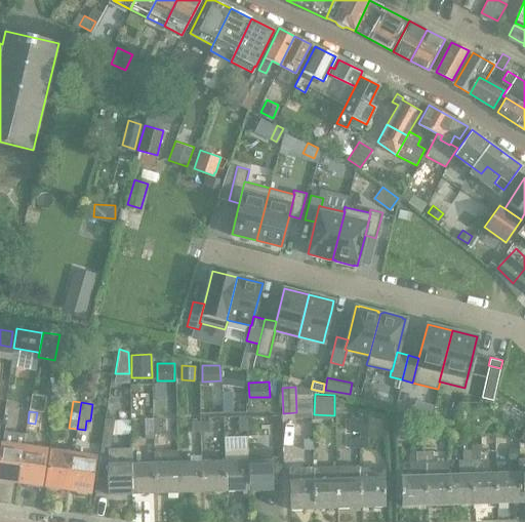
[(359,429),(359,416),(350,416),(350,429),(359,429)]
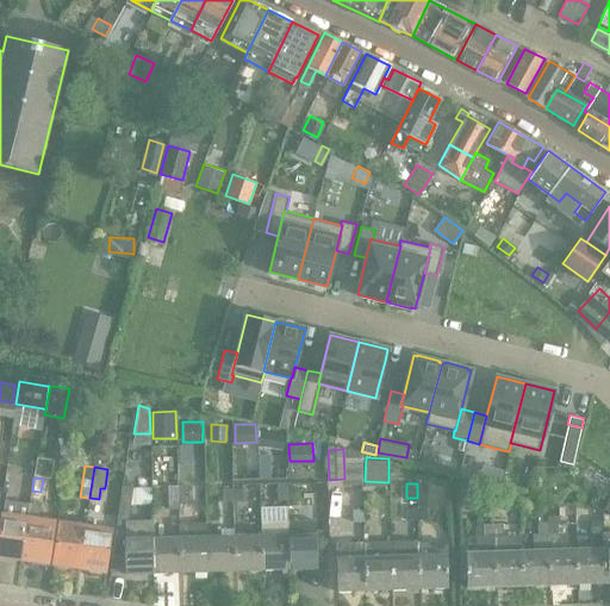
[(427,518),(427,483),(417,483),(417,498),(417,506),(418,518),(427,518)]
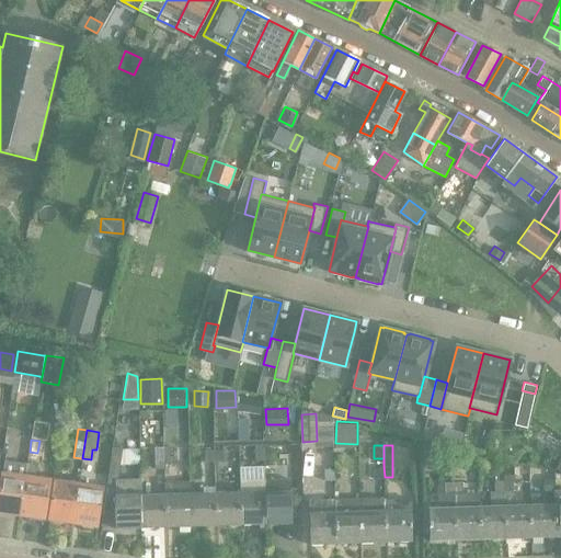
[(141,526),(140,496),(140,478),(117,479),(119,464),(122,448),(113,446),(111,462),(107,479),(103,515),(115,517),(115,527),(141,526)]
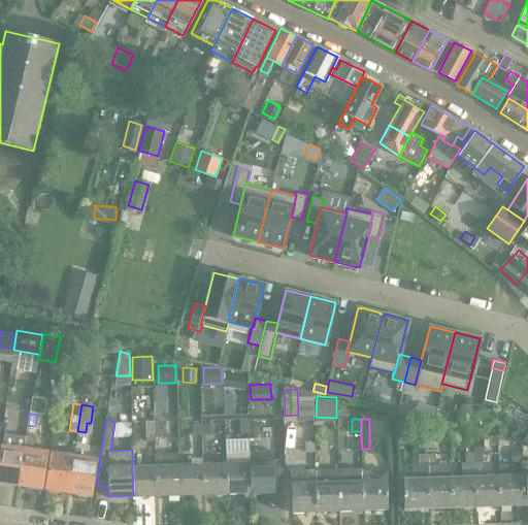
[(162,434),(162,420),(154,420),(154,434),(162,434)]
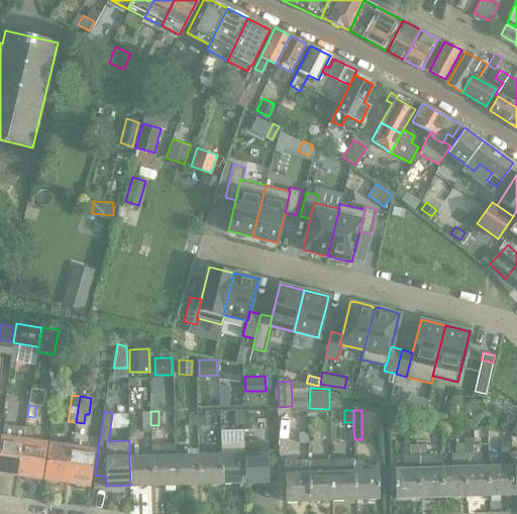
[(243,423),(243,413),(235,413),(235,423),(243,423)]
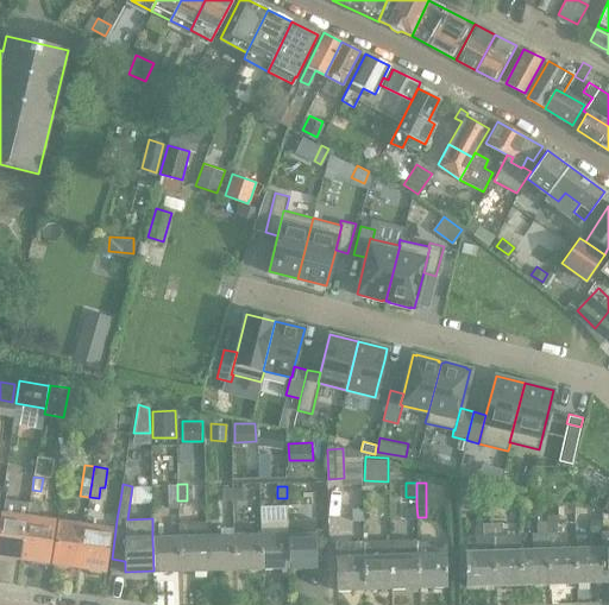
[(232,487),(223,487),(223,499),(232,499),(232,487)]
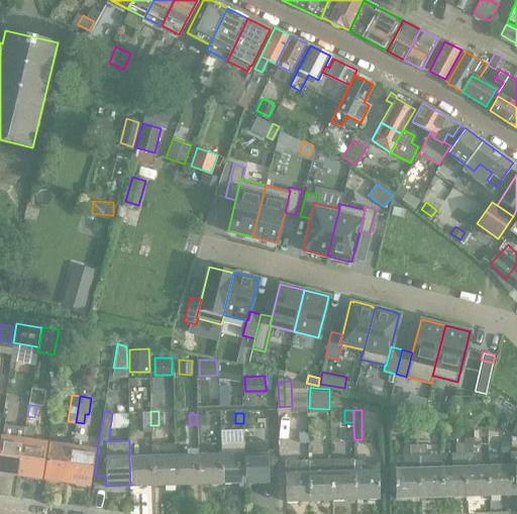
[(205,424),(205,414),(197,414),(197,424),(205,424)]
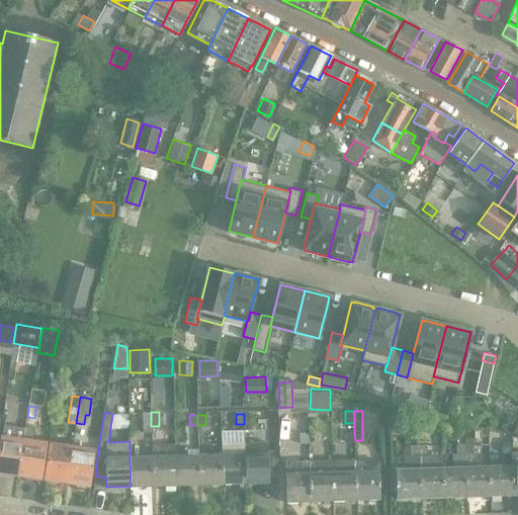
[(428,428),(430,421),(419,418),(417,426),(428,428)]
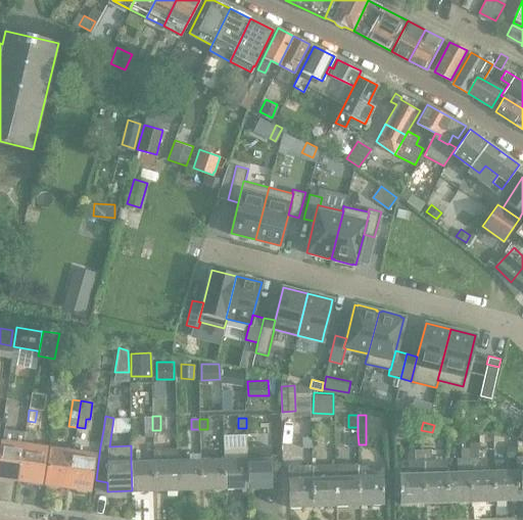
[(1,440),(0,450),(0,477),(1,479),(8,480),(10,478),(19,479),(26,431),(18,430),(3,428),(1,440)]
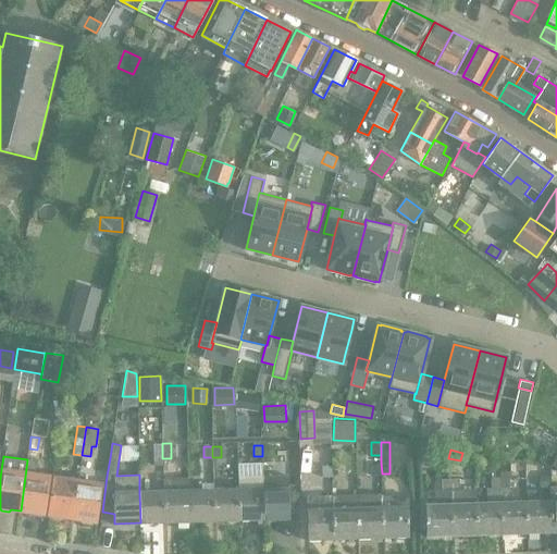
[(44,514),(49,477),(34,475),(36,460),(27,459),(21,511),(28,512),(31,515),(38,516),(41,514),(44,514)]
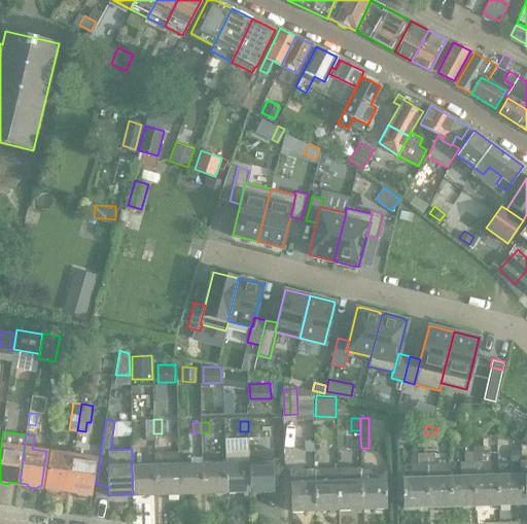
[(361,448),(360,438),(352,438),(352,449),(361,448)]
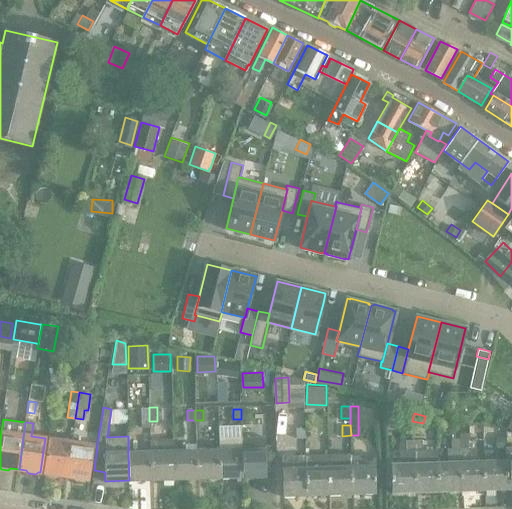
[(304,437),(304,427),(296,427),(297,437),(304,437)]
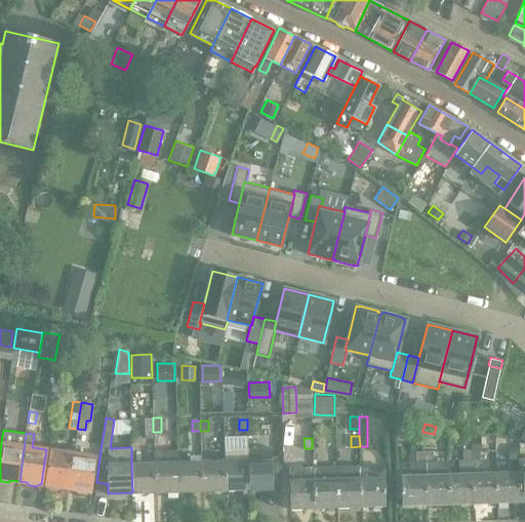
[(496,502),(495,473),(480,474),(479,443),(471,443),(472,449),(473,503),(496,502)]
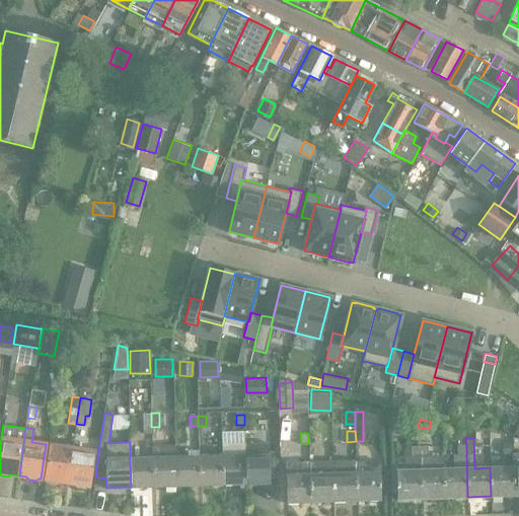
[(270,483),(269,454),(269,442),(245,443),(245,455),(246,484),(270,483)]
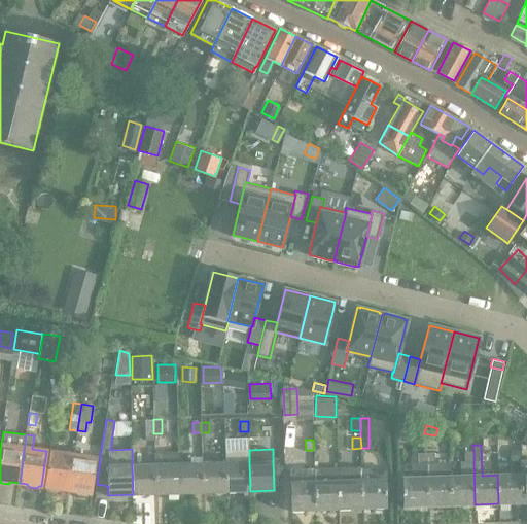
[(250,491),(249,462),(249,450),(225,450),(225,462),(226,492),(250,491)]
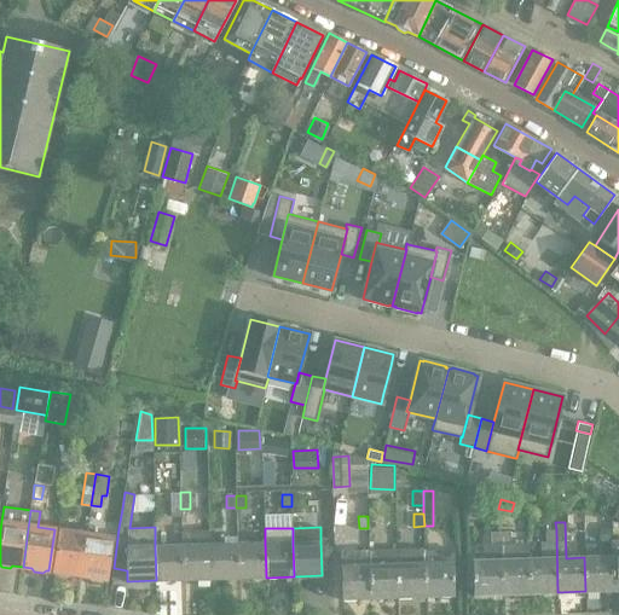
[(80,575),(86,533),(59,529),(53,572),(57,572),(59,575),(68,576),(70,574),(80,575)]
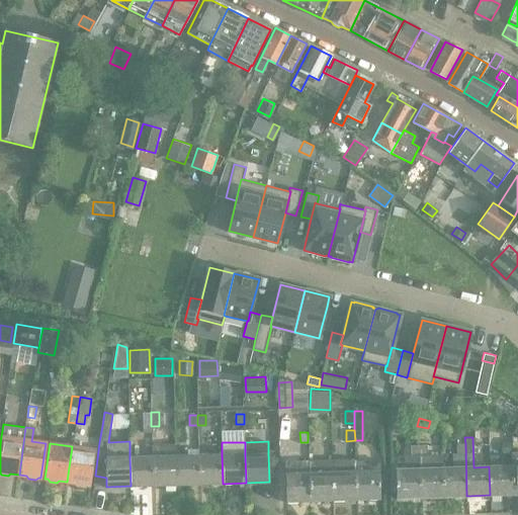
[(176,485),(175,456),(175,443),(151,443),(152,456),(153,486),(176,485)]
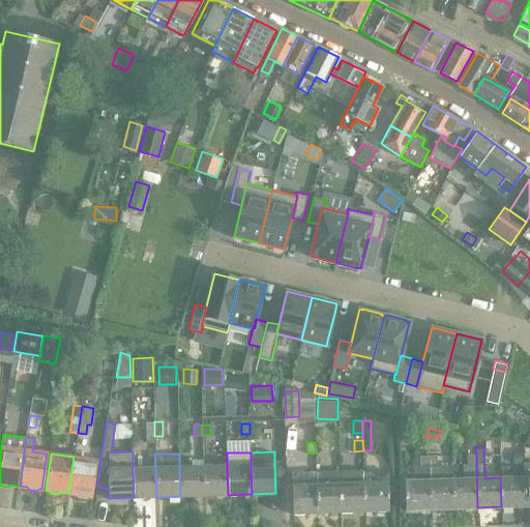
[(477,507),(476,454),(467,454),(467,463),(463,464),(464,478),(452,478),(453,508),(477,507)]
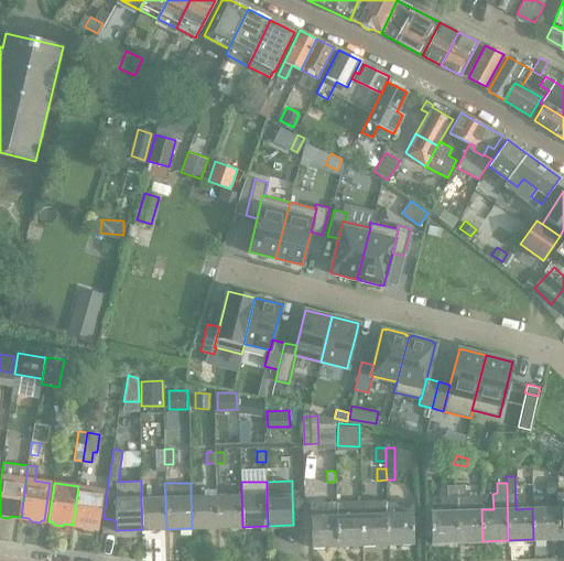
[(483,541),(481,509),(481,494),(465,495),(465,484),(455,484),(455,495),(457,541),(483,541)]
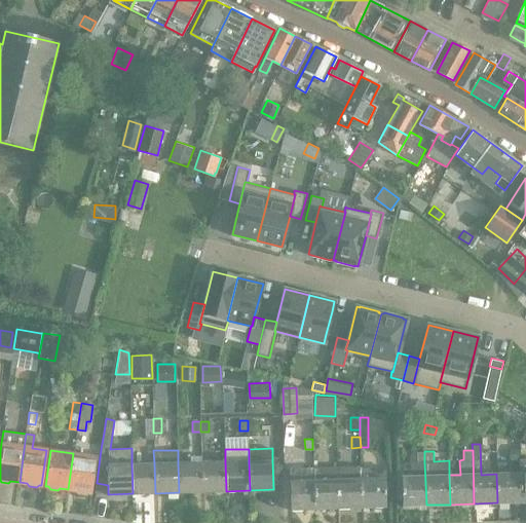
[(90,492),(96,456),(73,453),(68,489),(76,490),(78,493),(85,494),(88,492),(90,492)]
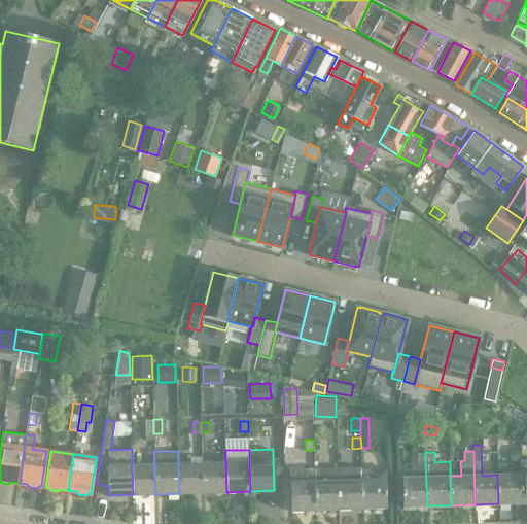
[(203,492),(203,463),(202,456),(190,457),(190,463),(178,464),(179,493),(203,492)]
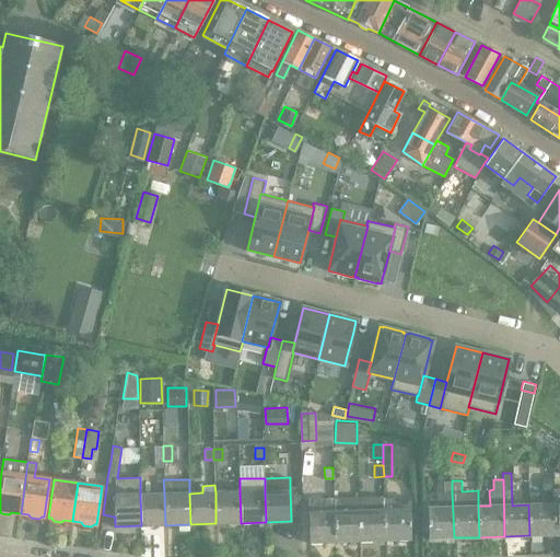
[(241,523),(240,491),(216,492),(216,523),(241,523)]
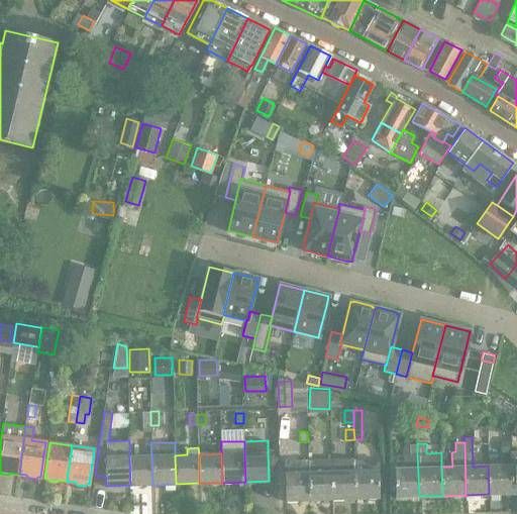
[(419,496),(417,453),(410,453),(403,453),(403,469),(395,469),(396,497),(419,496)]
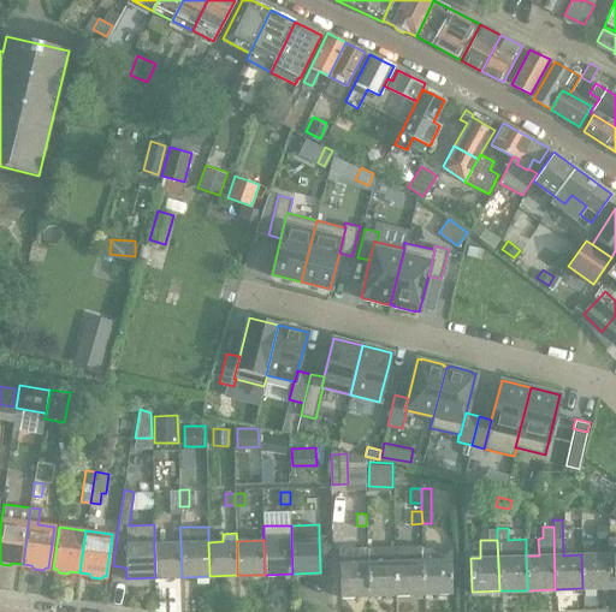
[(182,577),(181,542),(154,544),(155,577),(182,577)]
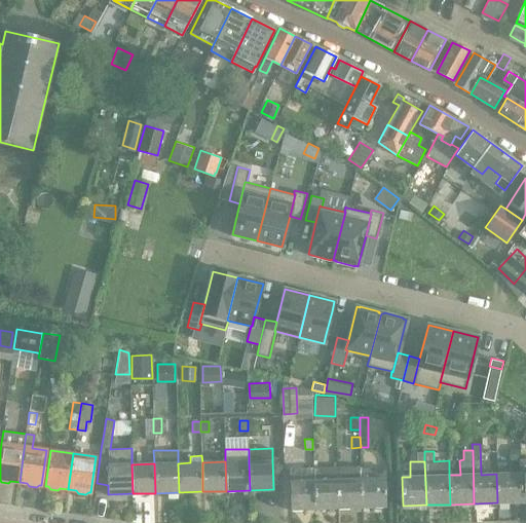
[(363,507),(361,468),(361,465),(337,467),(339,508),(363,507)]
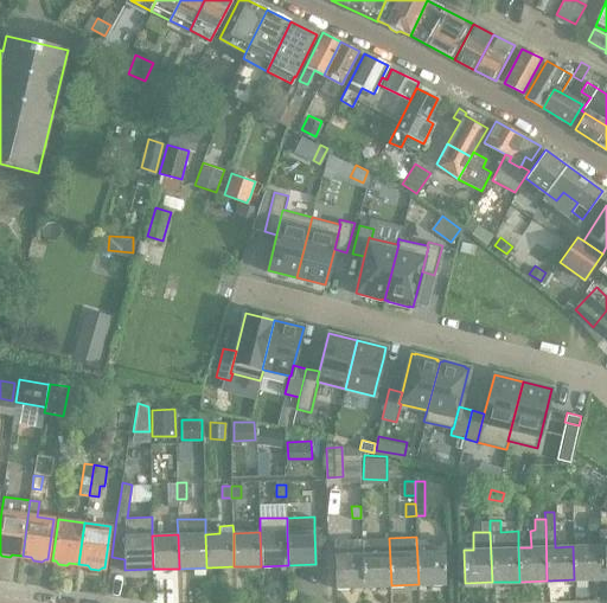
[(391,585),(389,538),(362,539),(363,587),(391,585)]
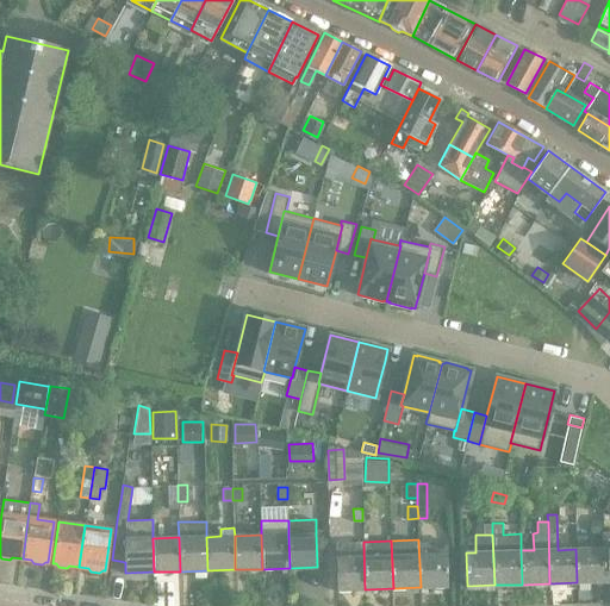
[(365,589),(363,542),(336,542),(337,591),(365,589)]
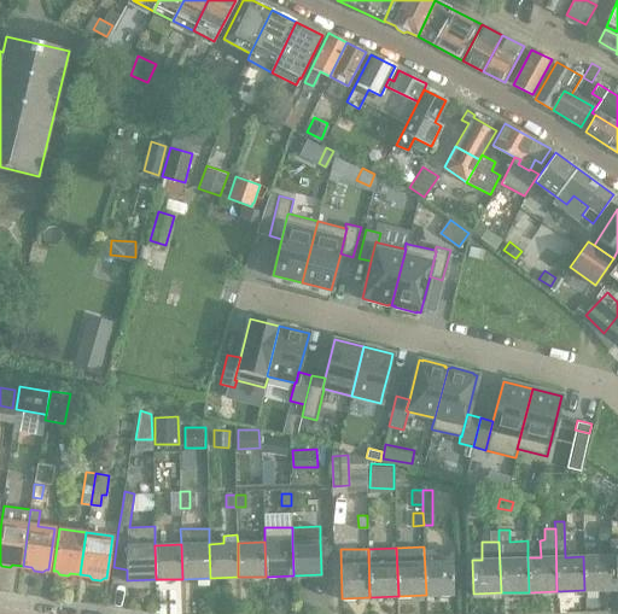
[(454,595),(453,549),(424,549),(426,595),(454,595)]
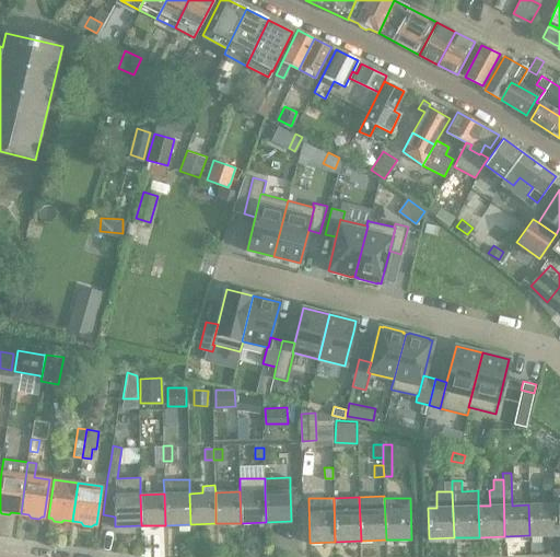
[(555,535),(555,503),(528,505),(529,535),(555,535)]
